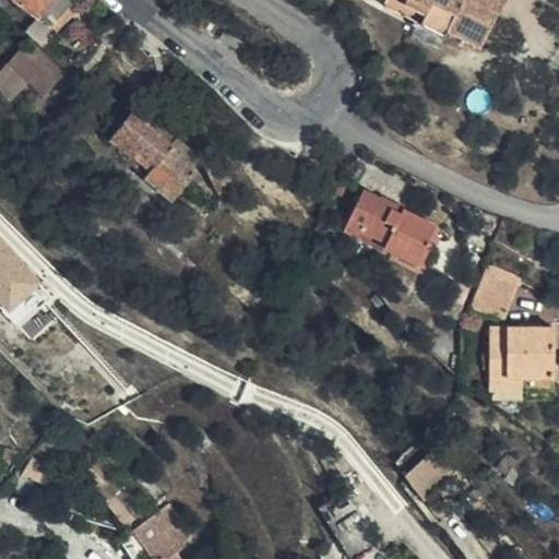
[(71,0),(16,0),(42,18),(47,25),(71,0)]
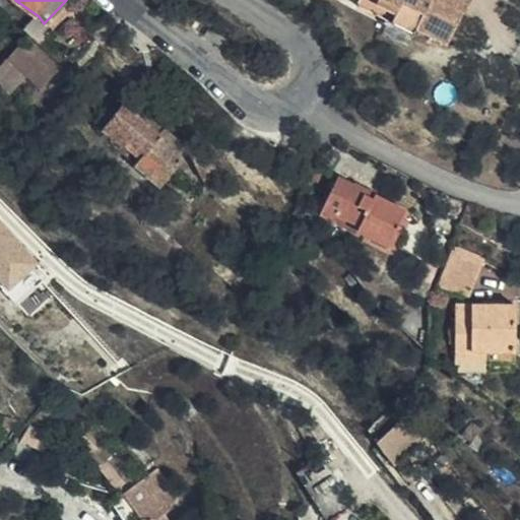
[(359,0),(356,6),(372,14),(377,4),(396,14),(391,24),(414,37),(418,29),(448,46),(462,16),(431,0),(359,0)]
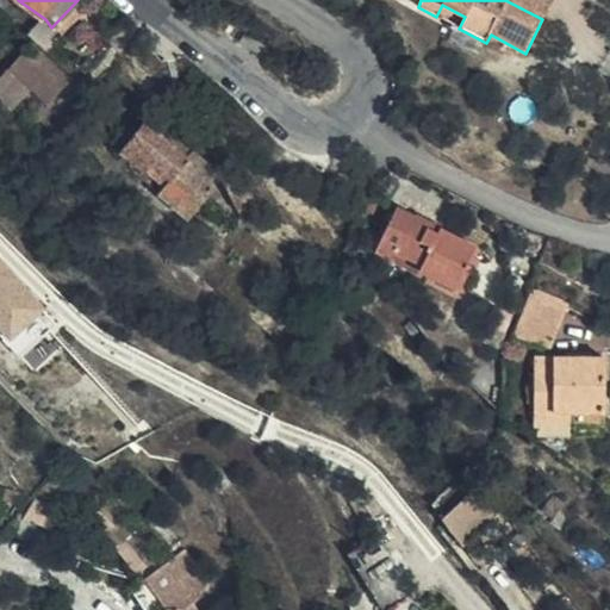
[(552,0),(505,0),(542,19),(552,0)]
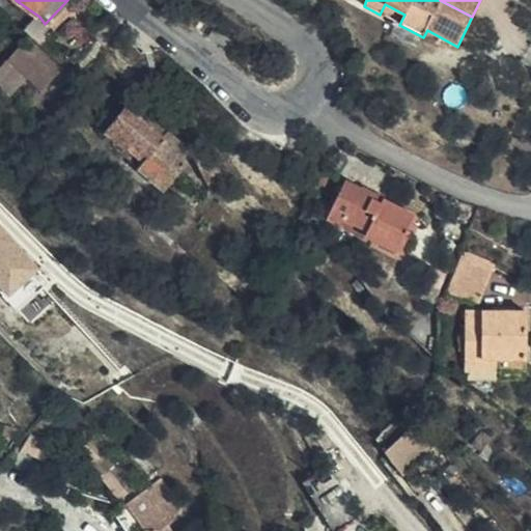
[(385,4),(380,15),(399,25),(404,15),(385,4)]
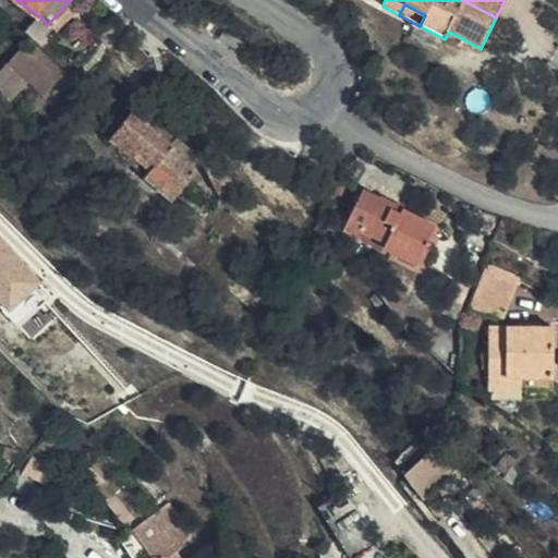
[(29,82),(46,95),(67,71),(26,38),(0,70),(0,87),(14,99),(29,82)]
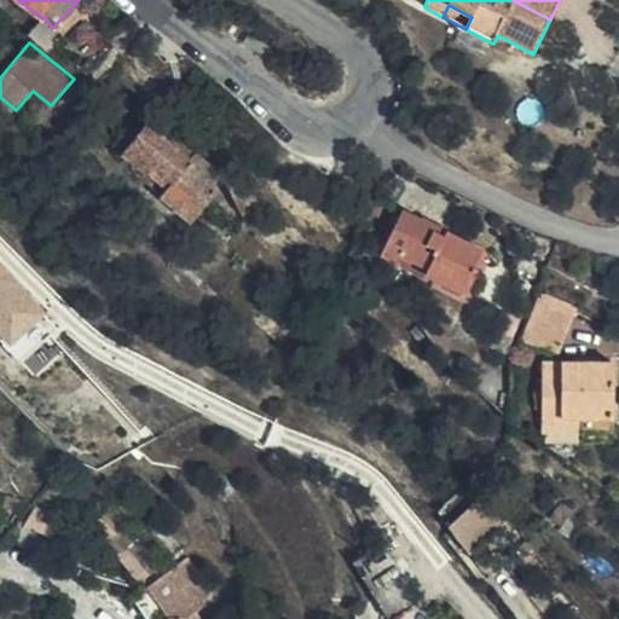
[(224,178),(194,152),(190,160),(162,138),(168,133),(150,117),(122,156),(148,177),(143,183),(191,223),(218,191),(213,187),(220,179),(221,180),(225,183),(242,217),(261,206),(241,168),(224,178)]
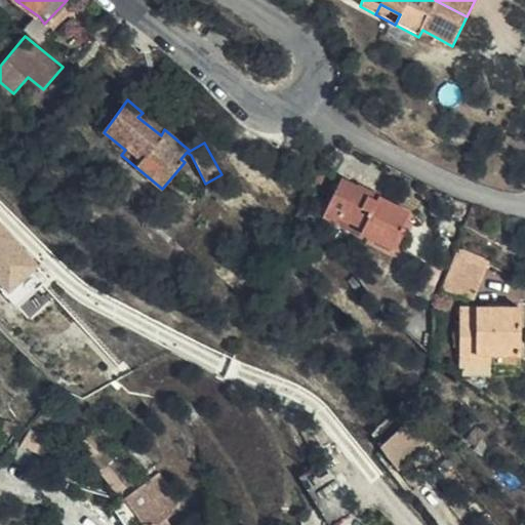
[(161,135),(164,129),(143,113),(137,117),(161,135)]
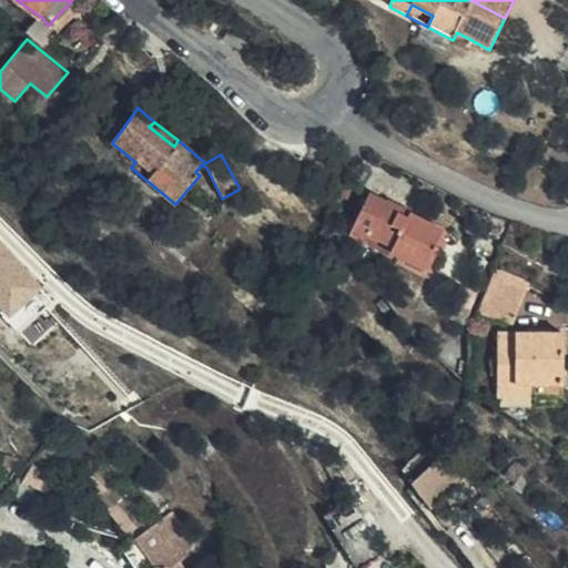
[(347,172),(353,160),(342,152),(334,166),(347,172)]
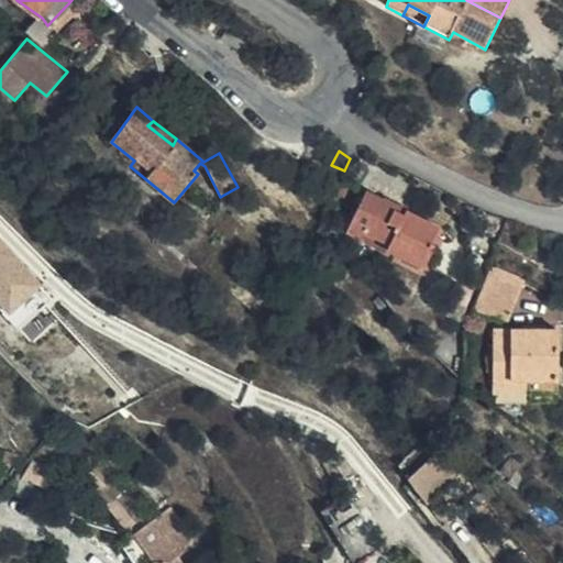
[(351,206),(359,211),(365,195),(357,191),(351,206)]
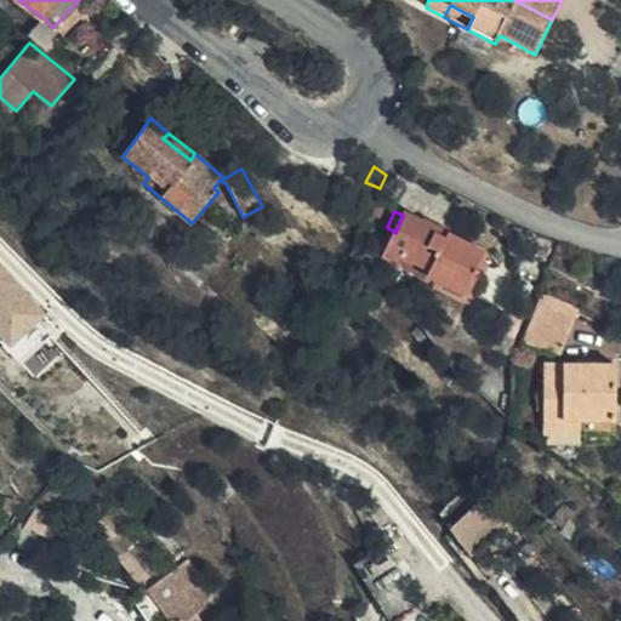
[(484,251),(449,233),(445,239),(419,224),(422,221),(405,212),(403,215),(396,233),(387,249),(429,271),(428,275),(462,294),(484,251)]
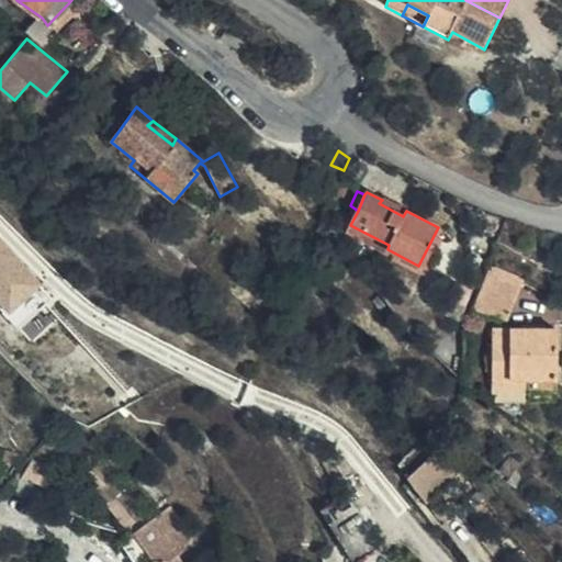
[(403,216),(406,211),(406,209),(384,198),(382,200),(379,203),(403,216)]
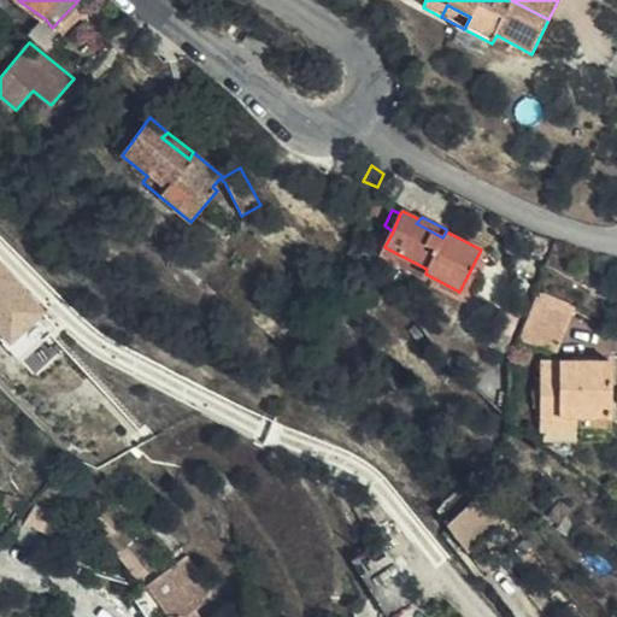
[(550,250),(550,246),(550,245),(547,242),(545,241),(542,240),(540,240),(536,240),(534,241),(532,244),(529,247),(529,250),(530,252),(532,254),(535,256),(538,257),(541,258),(546,257),(548,252),(550,250)]
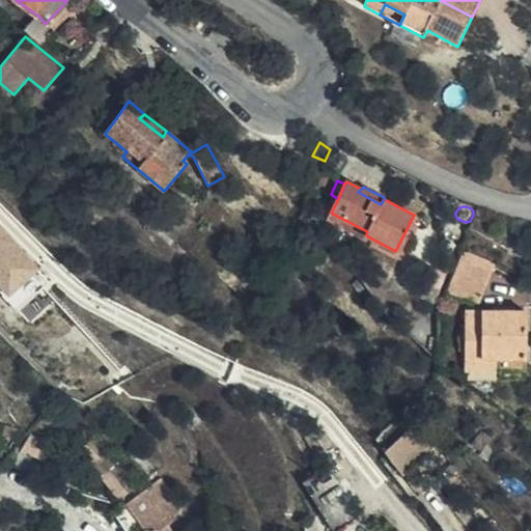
[(40,267),(0,222),(0,282),(10,294),(40,267)]
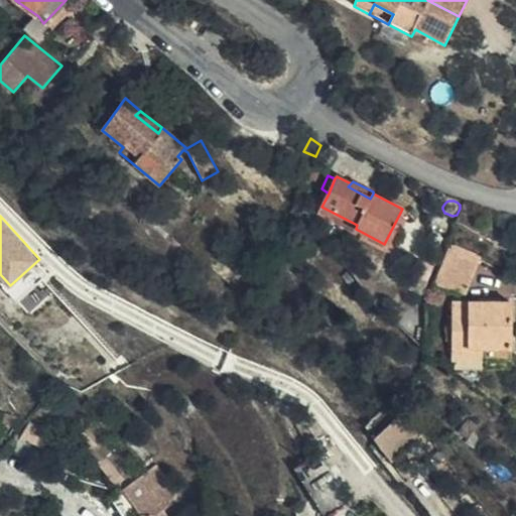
[(515,223),(514,222),(512,221),(510,222),(508,222),(507,223),(505,225),(504,227),(504,229),(505,231),(506,233),(508,234),(510,235),(513,235),(515,235),(515,233),(515,223)]
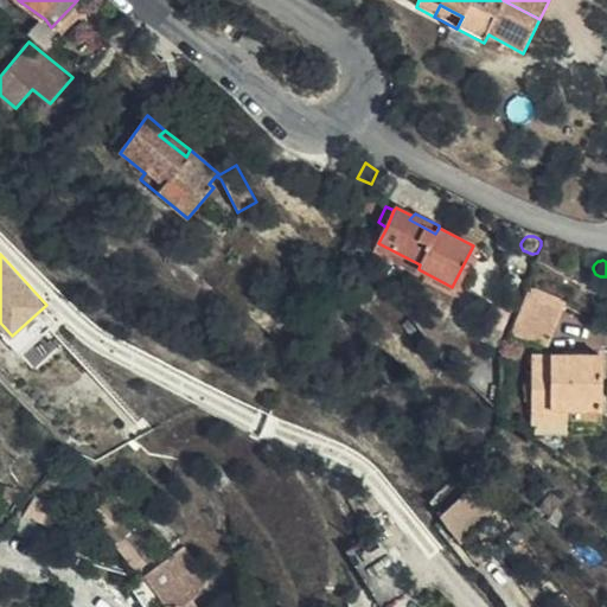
[(545,349),(563,302),(530,288),(511,334),(545,349)]
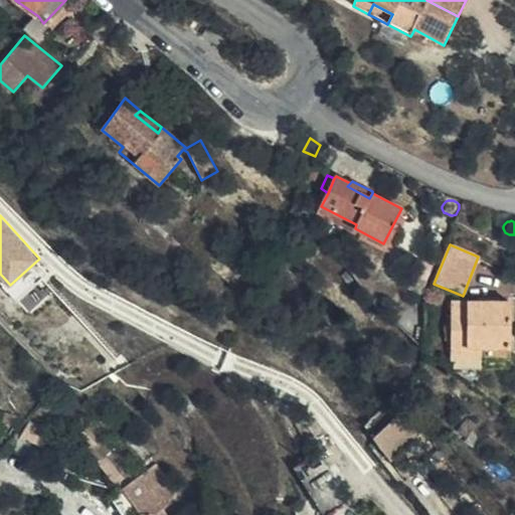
[(451,301),(451,348),(482,350),(483,359),(483,360),(511,361),(512,303),(451,301)]
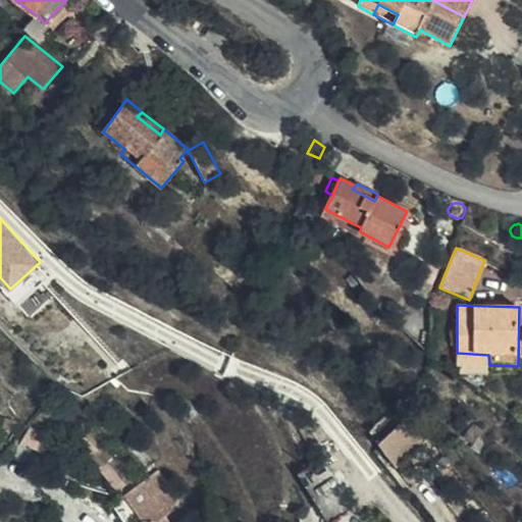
[(488,355),(457,353),(457,363),(489,364),(488,355)]
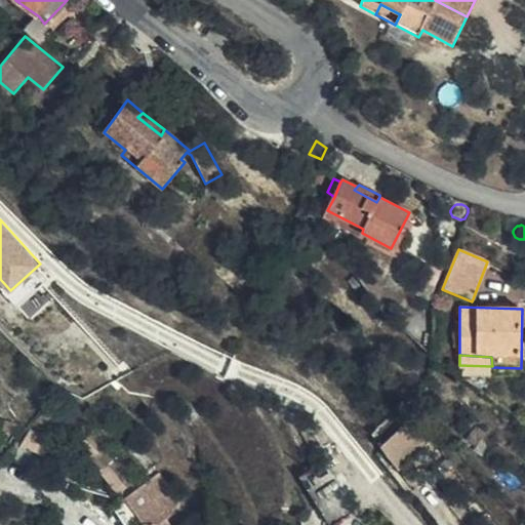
[(23,428),(11,420),(2,419),(0,421),(0,428),(16,438),(23,428)]
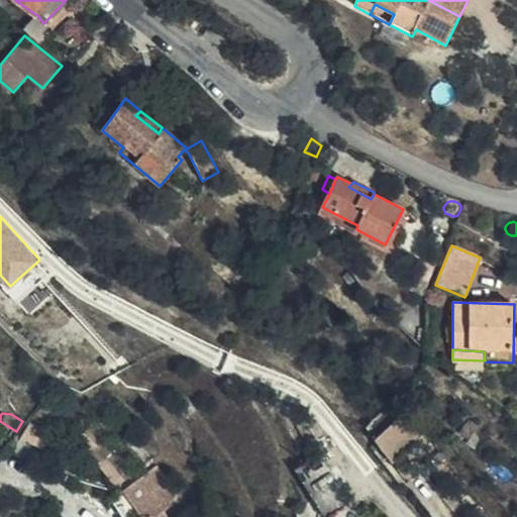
[(421,434),(405,416),(375,441),(376,441),(392,461),(401,452),(421,434)]
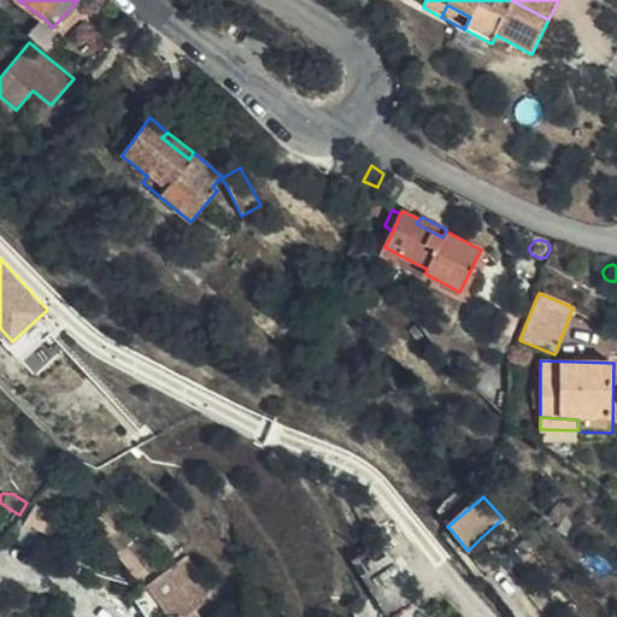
[(559,524),(565,517),(574,505),(566,498),(564,503),(563,504),(560,501),(559,501),(548,517),(559,524)]
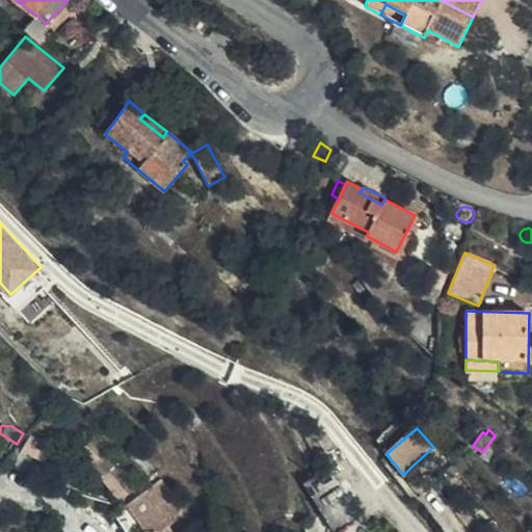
[(105,461),(112,454),(95,439),(86,447),(105,461)]
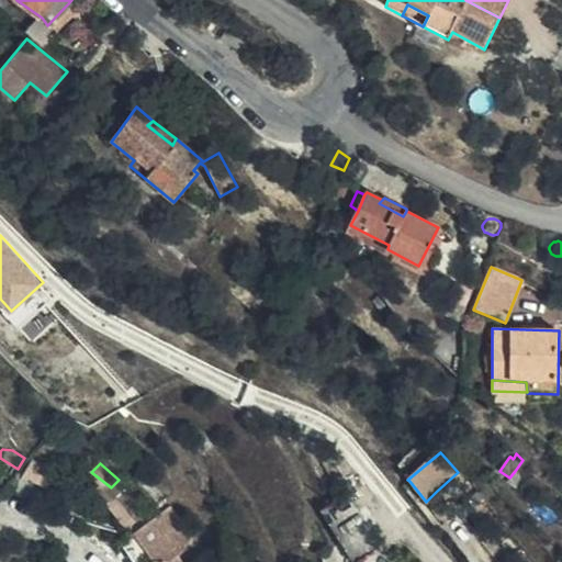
[(36,507),(56,479),(35,465),(18,494),(36,507)]
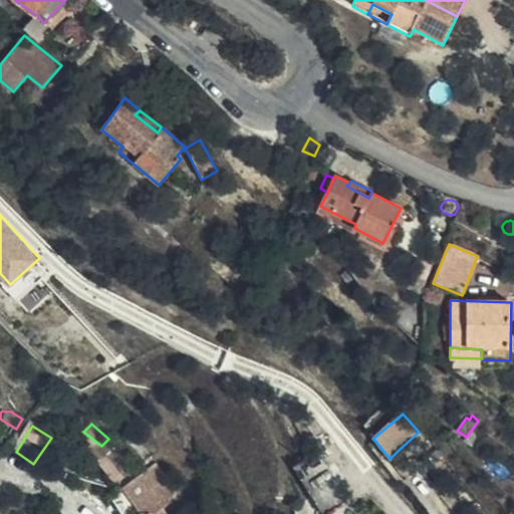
[(482,440),(471,431),(466,437),(462,442),(476,449),(482,440)]
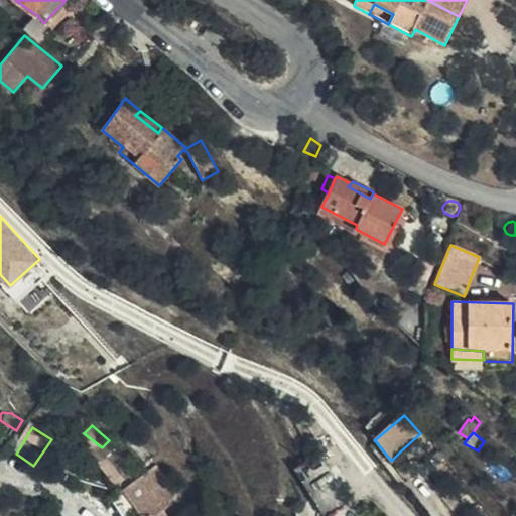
[(134,471),(109,440),(102,447),(126,478),(134,471)]
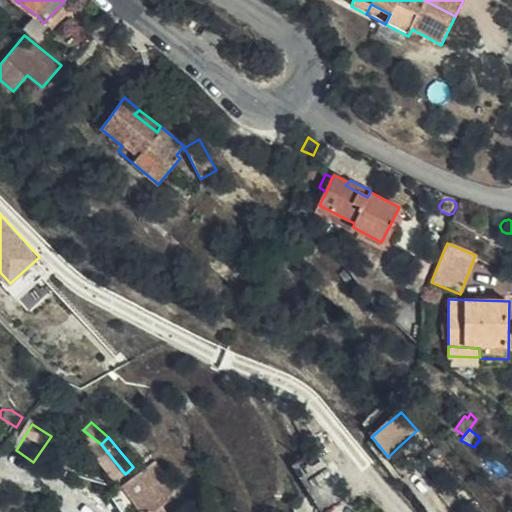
[(342,498),(331,481),(314,452),(296,463),(327,511),(345,500),(342,498)]
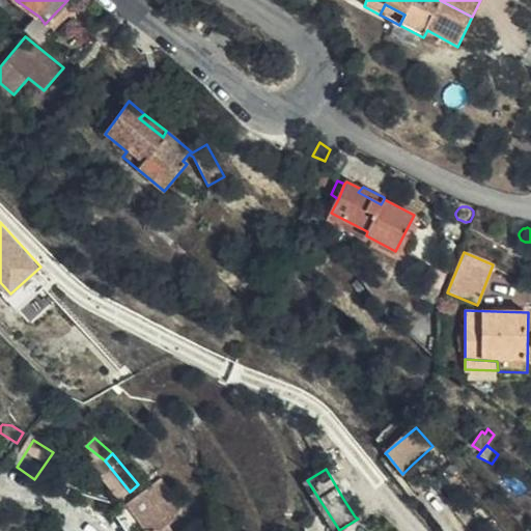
[(167,478),(135,497),(144,515),(135,520),(140,529),(136,530),(170,530),(168,525),(188,514),(167,478)]
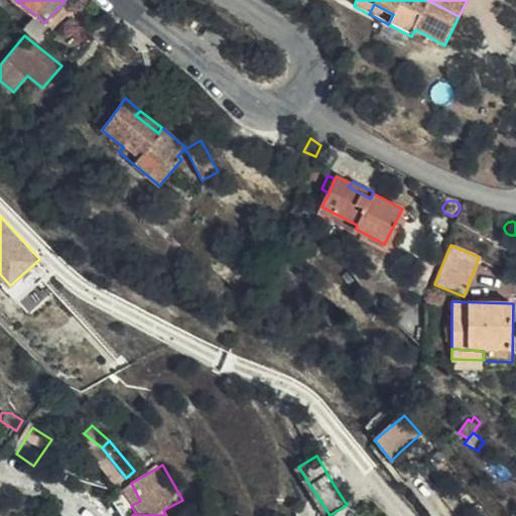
[(140,501),(131,483),(111,494),(123,515),(132,515),(136,514),(131,505),(140,501)]
